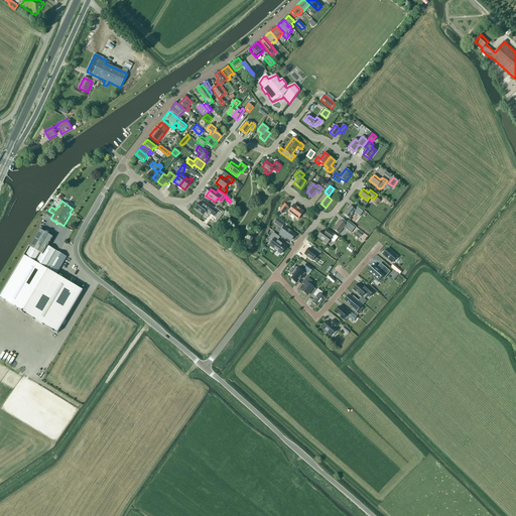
[(195,209),(203,215),(208,210),(212,213),(215,210),(208,204),(206,207),(201,203),(195,209)]
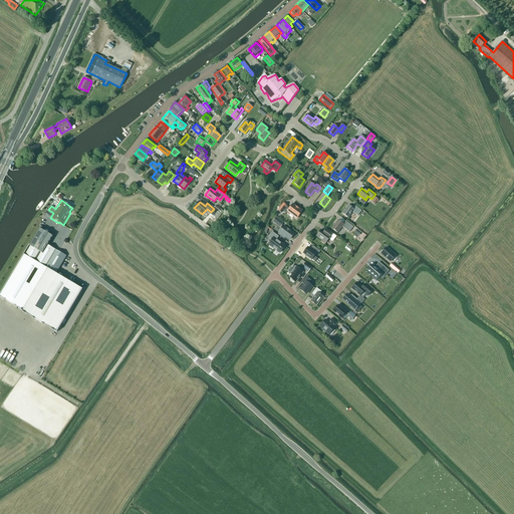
[(281,213),(287,206),(283,203),(278,210),(281,213)]
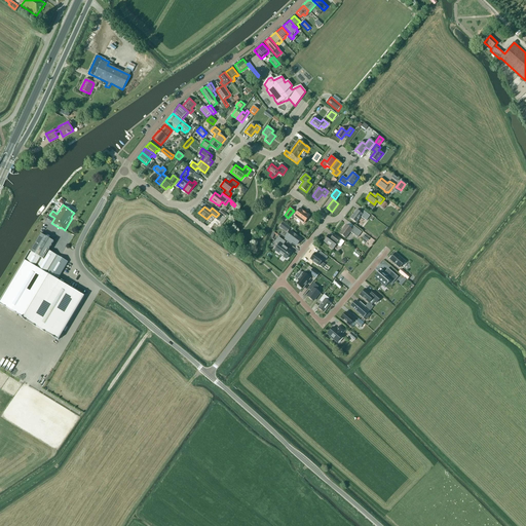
[(301,222),(303,224),(304,224),(309,216),(300,209),(294,217),(301,222)]
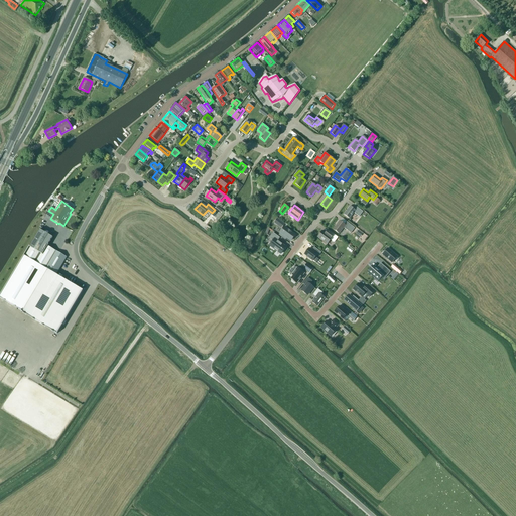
[(354,210),(350,207),(344,215),(350,219),(354,213),(359,217),(363,212),(356,207),(354,210)]
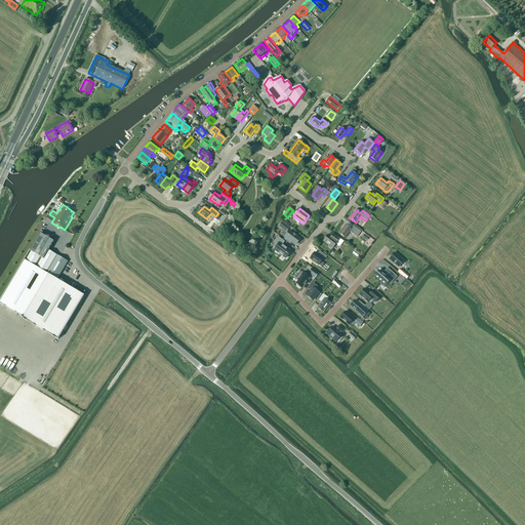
[(283,227),(287,230),(289,228),(282,221),(278,227),(282,229),(283,227)]
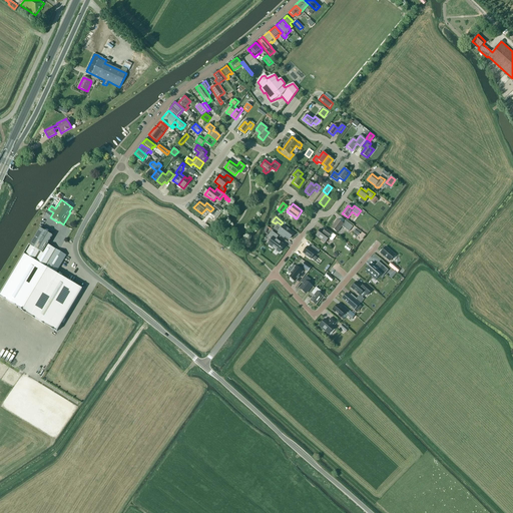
[(336,222),(332,228),(337,232),(342,226),(349,231),(353,226),(345,220),(343,223),(337,219),(335,222),(336,222)]
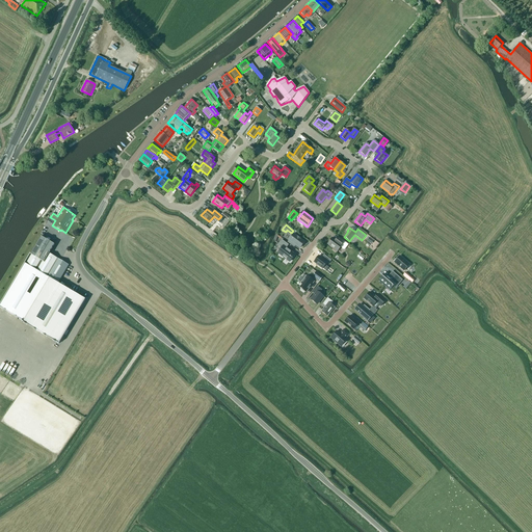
[(293,234),(289,240),(299,248),(304,242),(293,234)]
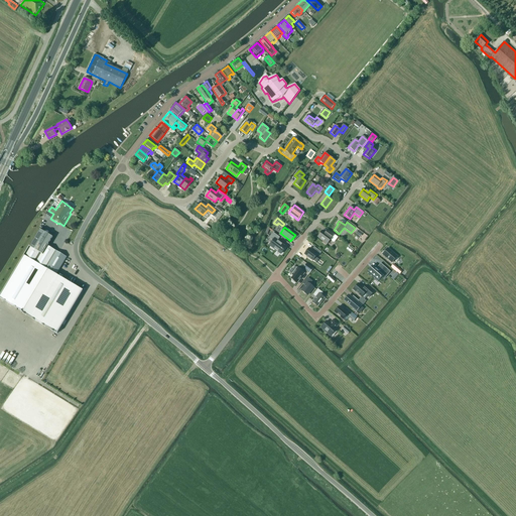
[(48,235),(48,234),(45,232),(44,232),(39,230),(29,247),(29,246),(0,294),(0,298),(21,310),(20,311),(57,334),(83,290),(56,275),(67,257),(47,246),(52,237),(48,235)]
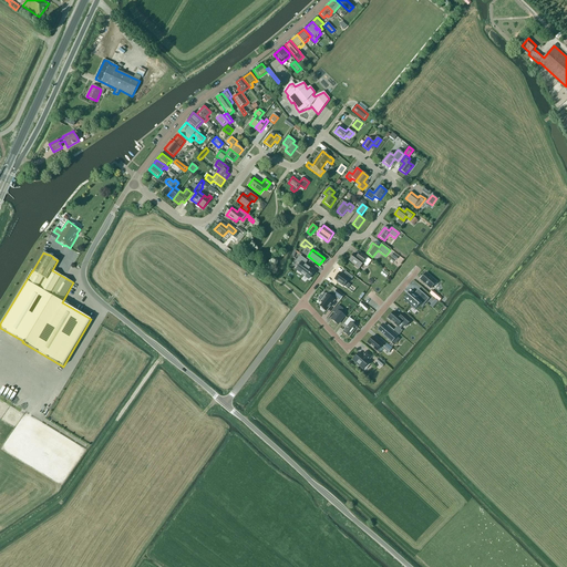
[(356,265),(354,266),(359,269),(363,264),(367,267),(371,261),(363,255),(360,258),(354,254),(349,260),(356,265)]
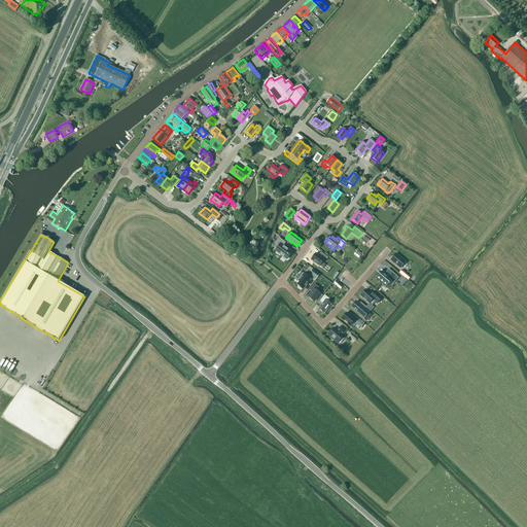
[(279,246),(275,251),(287,259),(292,252),(283,246),(286,243),(279,238),(275,243),(279,246)]
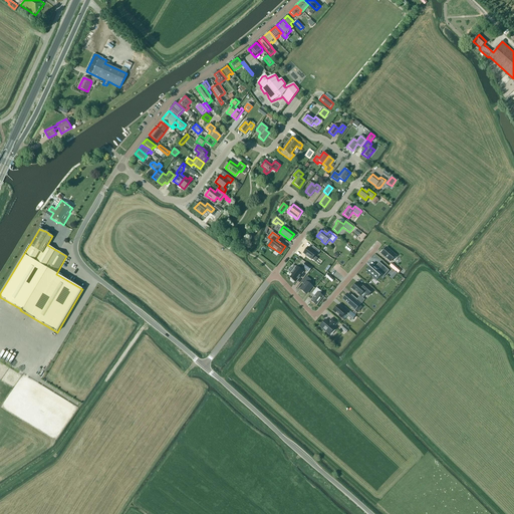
[(320,252),(313,246),(310,249),(308,247),(303,253),(306,256),(309,259),(310,258),(312,260),(316,254),(317,255),(320,252)]
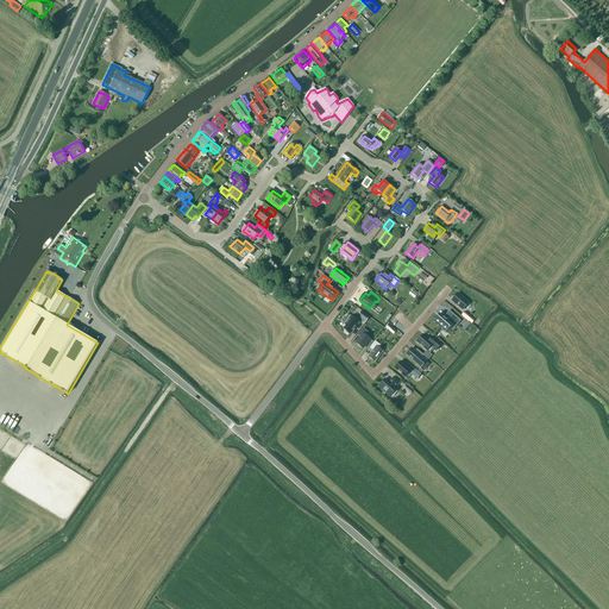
[(463,309),(470,302),(458,293),(452,300),(463,309)]
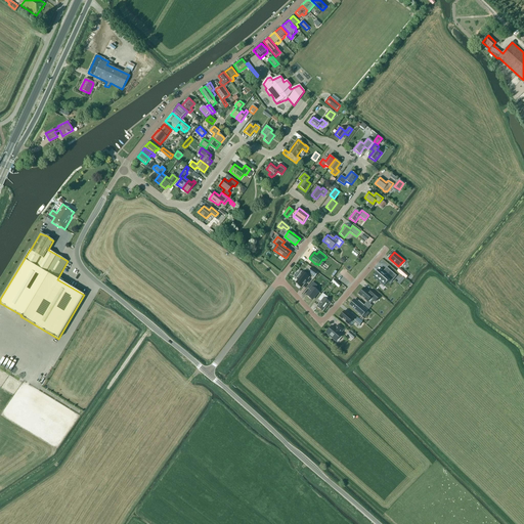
[(373,276),(384,287),(384,286),(386,282),(387,284),(387,282),(387,281),(390,278),(393,280),(396,276),(387,267),(382,272),(379,270),(373,276)]
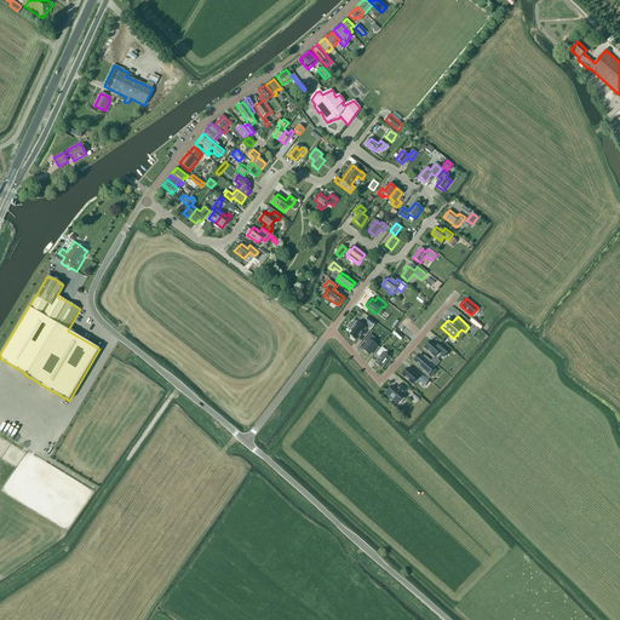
[(375,323),(368,317),(365,322),(372,328),(375,323)]
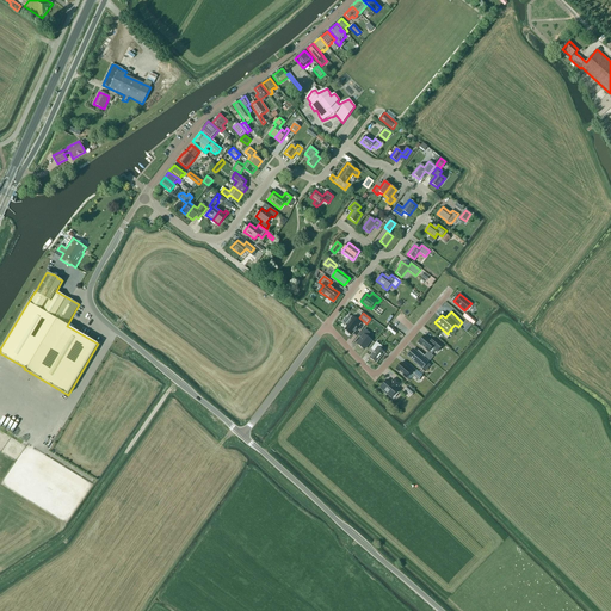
[(468,316),(464,320),(473,327),(476,322),(468,316)]
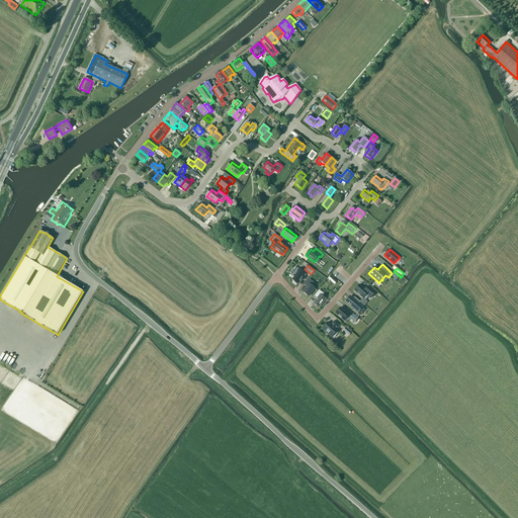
[(296,283),(297,284),(306,274),(298,269),(293,276),(294,277),(292,280),(293,281),(293,282),(296,284),(296,283)]
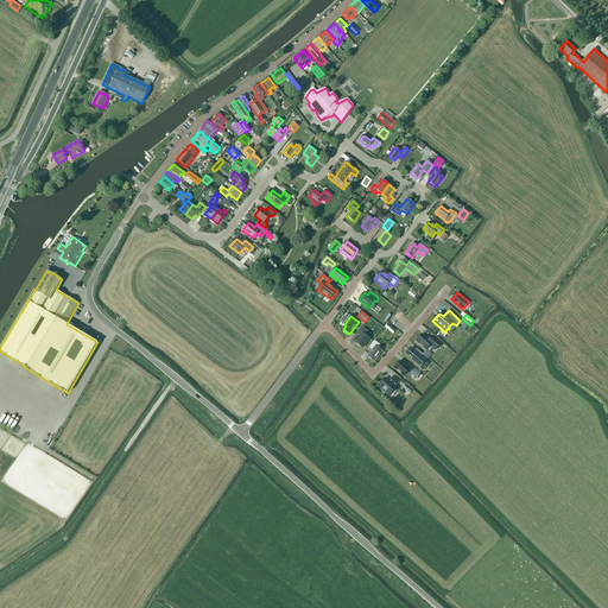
[(360,337),(355,343),(362,348),(369,339),(365,335),(368,331),(362,328),(358,335),(360,337)]
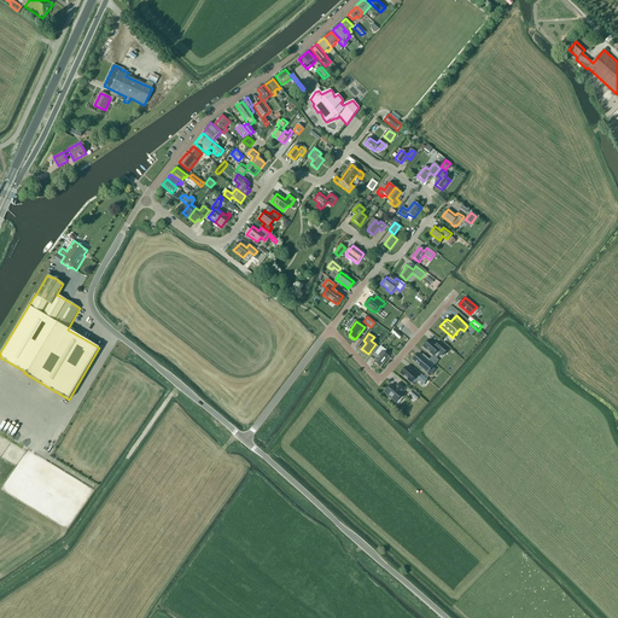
[(430,339),(423,348),(433,356),(437,351),(443,356),(448,349),(439,342),(436,345),(430,339)]
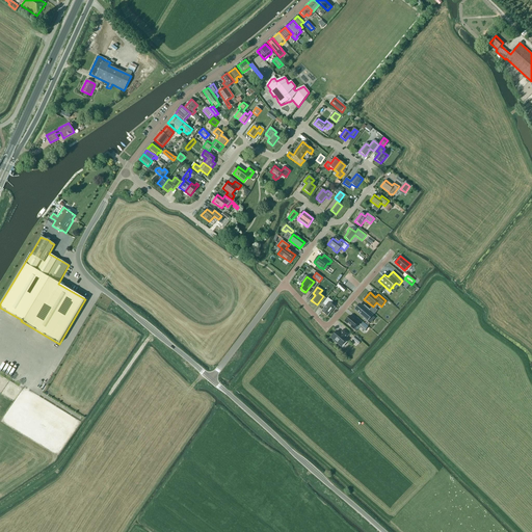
[(326,307),(321,312),(327,316),(334,307),(331,304),(333,302),(327,298),(323,303),(326,307)]
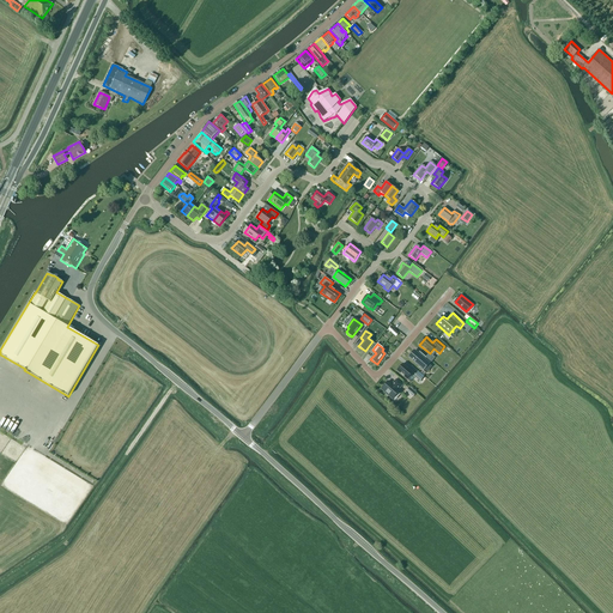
[(419,354),(414,351),(408,357),(423,369),(429,363),(424,359),(426,357),(420,352),(419,354)]
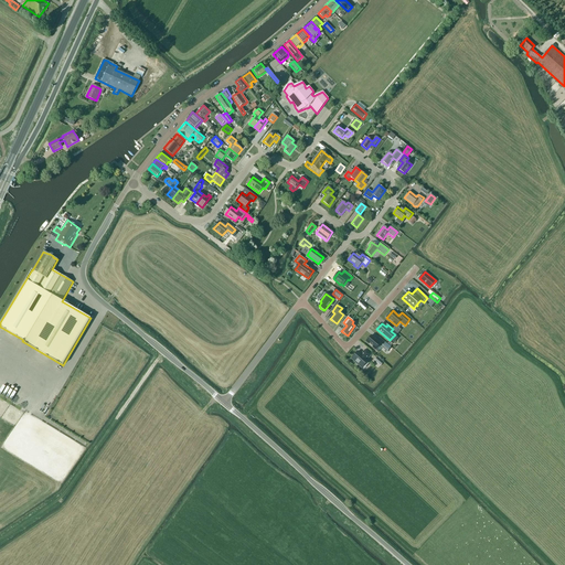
[(372,336),(365,342),(375,350),(381,343),(372,336)]
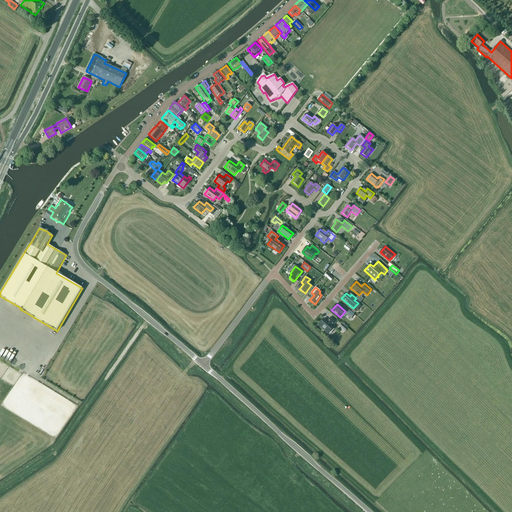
[(346,315),(351,319),(354,315),(349,311),(346,315)]
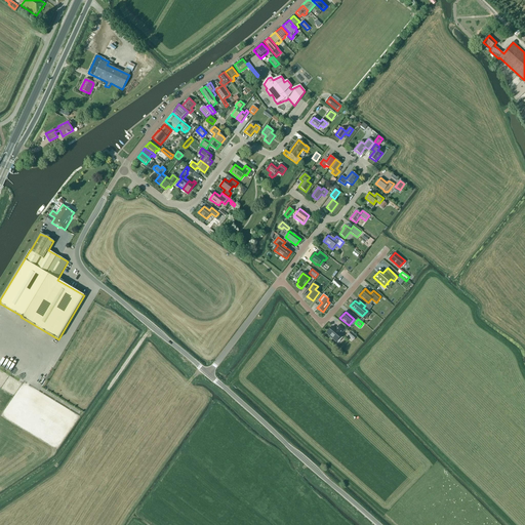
[(342,335),(340,334),(345,330),(339,325),(336,328),(335,330),(332,327),(326,333),(330,336),(329,336),(332,339),(332,338),(336,341),(342,335)]
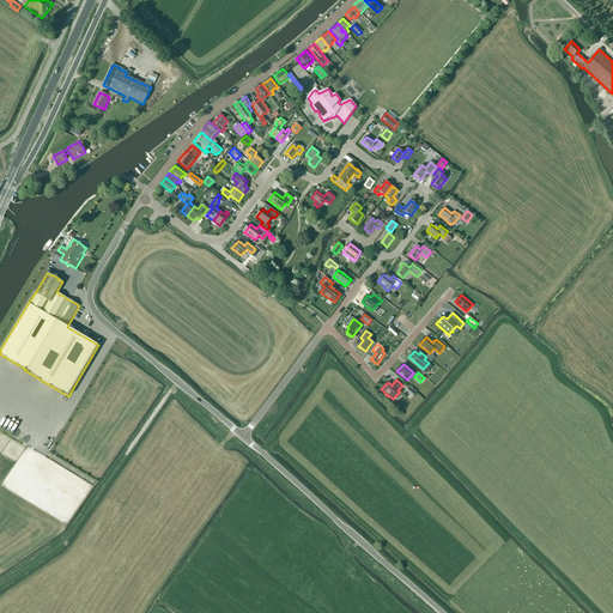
[(410,388),(406,392),(413,398),(416,393),(410,388)]
